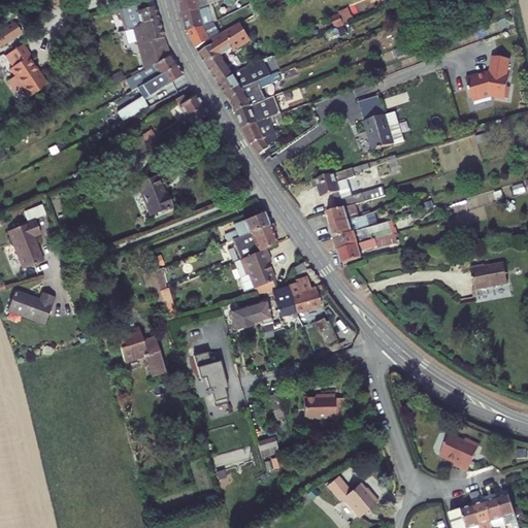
[(202,0),(177,0),(183,15),(200,10),(205,9),(202,0)]
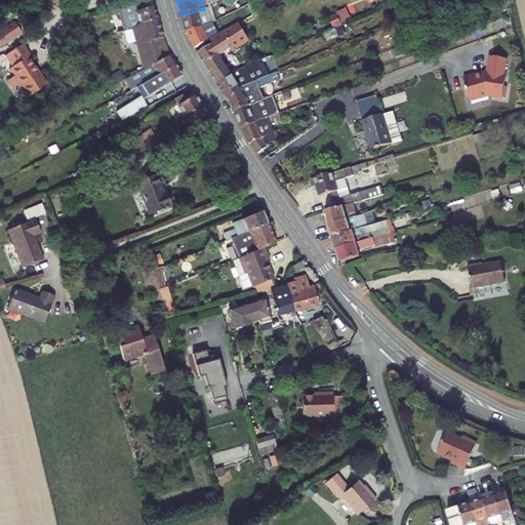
[(247,5),(252,15),(260,12),(255,1),(247,5)]
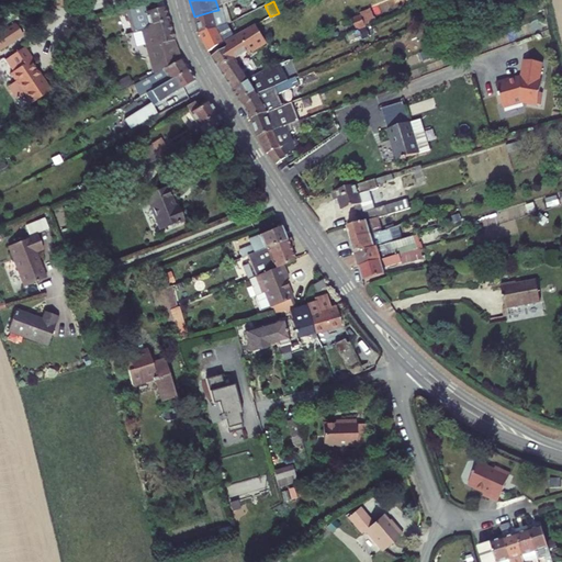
[(143,29),(150,25),(168,20),(164,7),(145,11),(144,6),(128,10),(135,31),(143,29)]
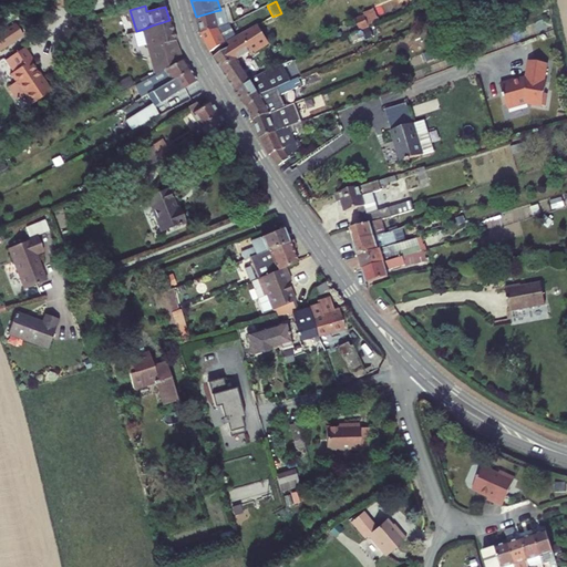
[(220,10),(215,11),(196,17),(200,34),(226,27),(229,26),(224,8),(220,10)]
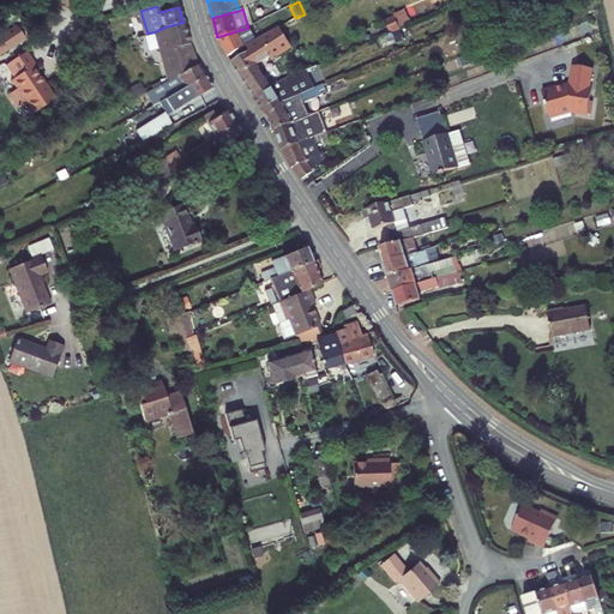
[(137,12),(144,35),(148,34),(140,11),(137,12)]
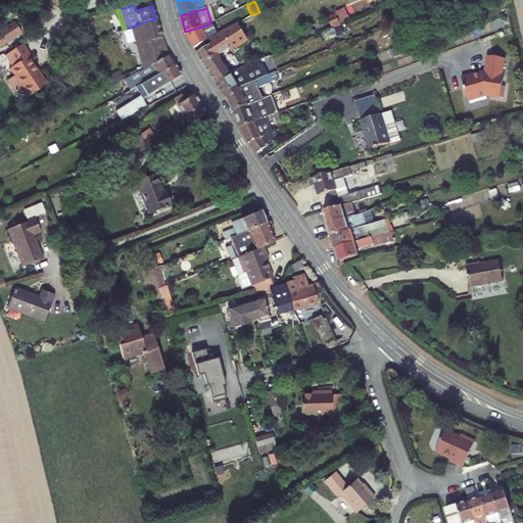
[(337,15),(328,18),(333,29),(341,26),(337,15)]
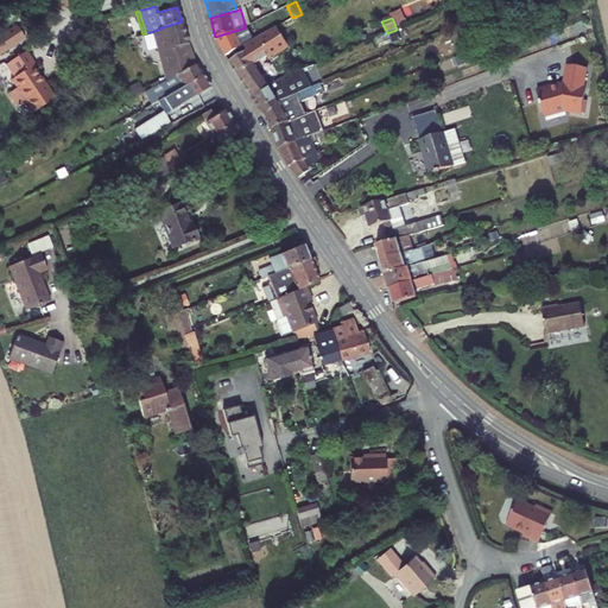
[(154,31),(168,78),(191,65),(183,44),(189,43),(182,21),(163,27),(154,31)]
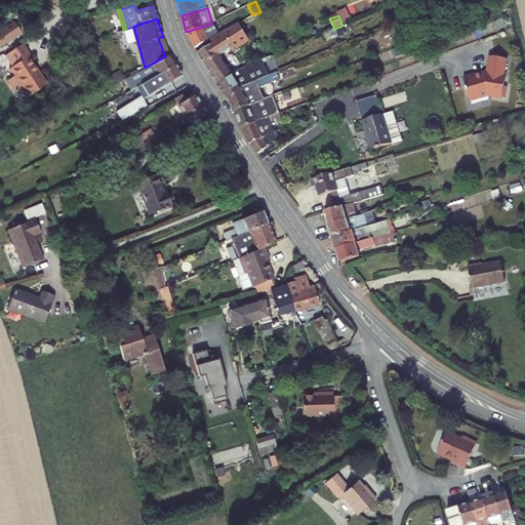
[(194,49),(216,37),(209,25),(186,32),(194,49)]
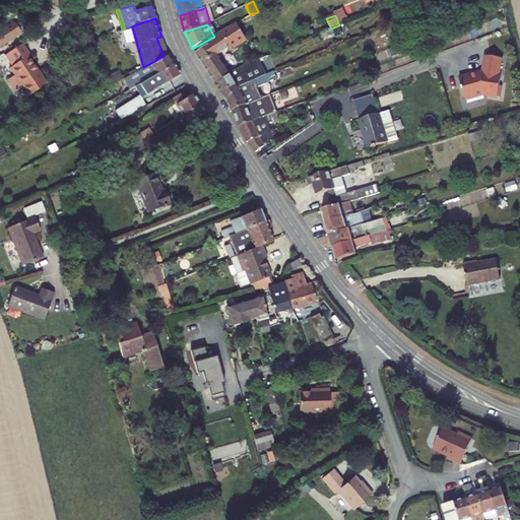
[(332,29),(323,34),(325,39),(335,35),(332,29)]
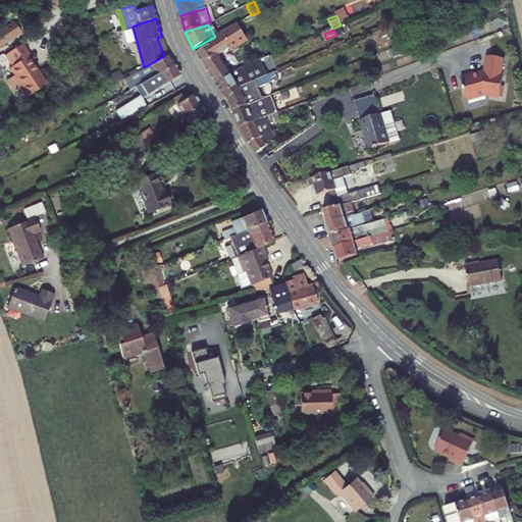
[(0,36),(0,46),(12,40),(8,32),(0,36)]
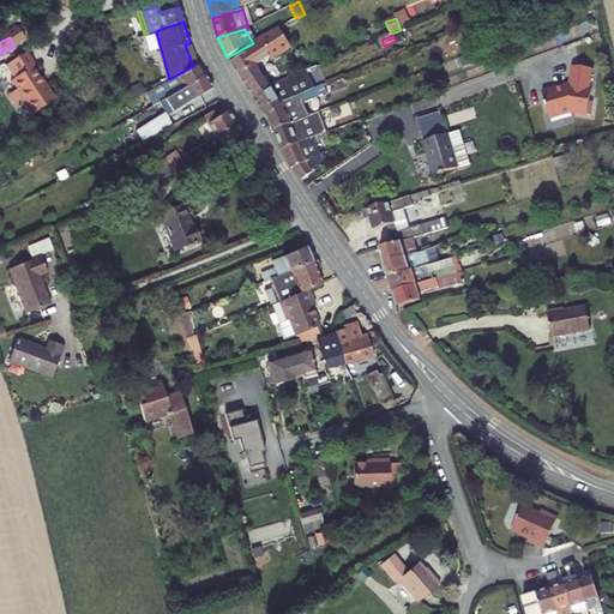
[(272,88),(258,64),(282,50),(275,38),(230,64),(254,100),(272,88)]
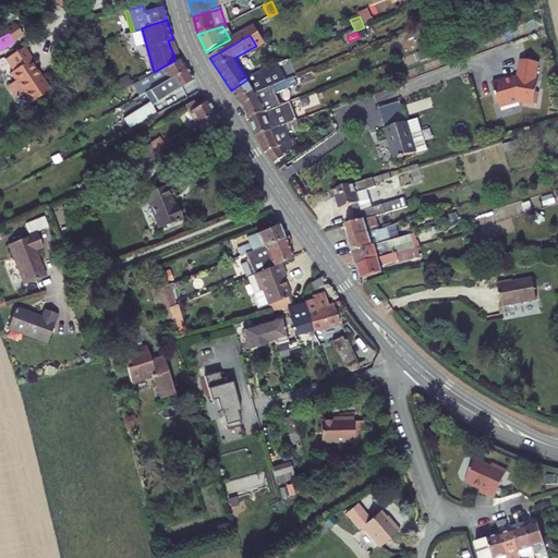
[(173,39),(168,40),(176,60),(181,58),(173,39)]
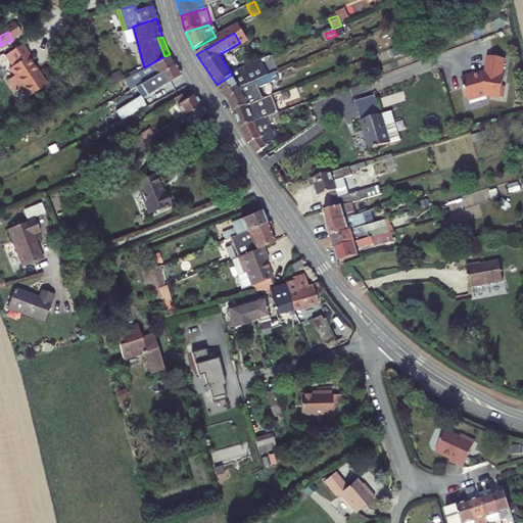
[(6,50),(17,44),(14,39),(3,46),(6,50)]
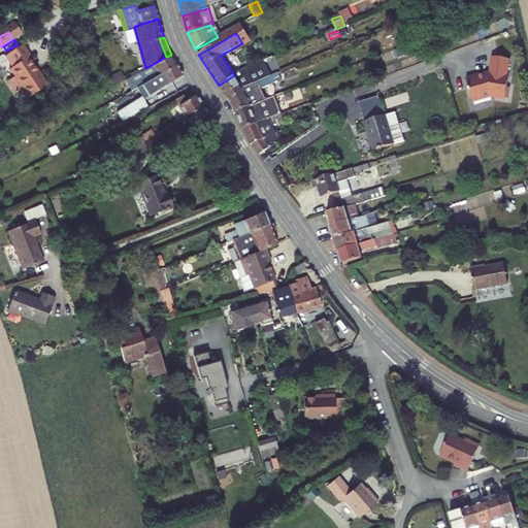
[(47,85),(29,56),(30,55),(23,44),(8,54),(15,65),(10,68),(14,75),(7,79),(17,93),(24,88),(30,97),(47,85)]
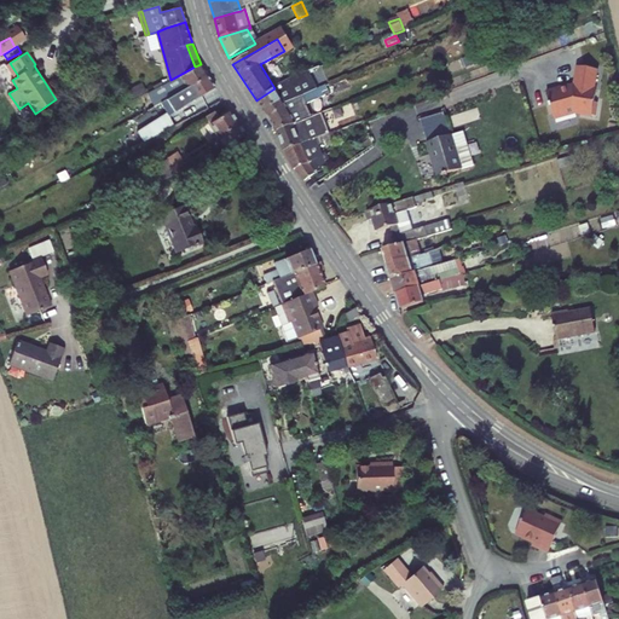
[(195,67),(171,80),(166,82),(169,90),(156,97),(161,104),(207,76),(201,64),(195,67)]
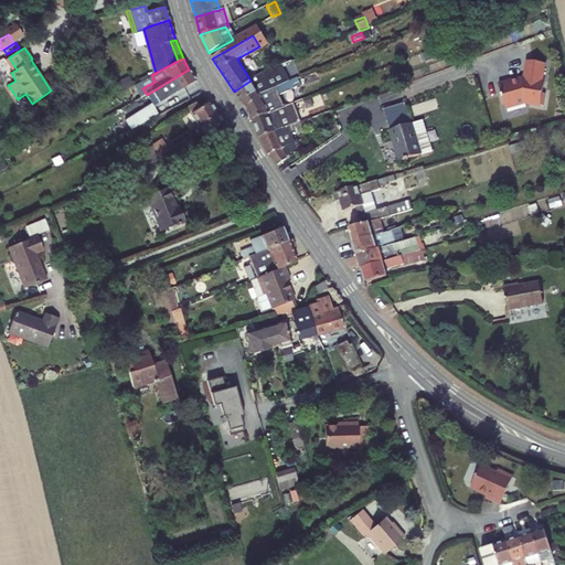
[(542,82),(545,64),(528,61),(524,78),(519,80),(519,82),(512,83),(512,81),(499,84),(502,95),(503,99),(503,98),(507,108),(525,103),(541,105),(543,93),(544,82),(542,82)]
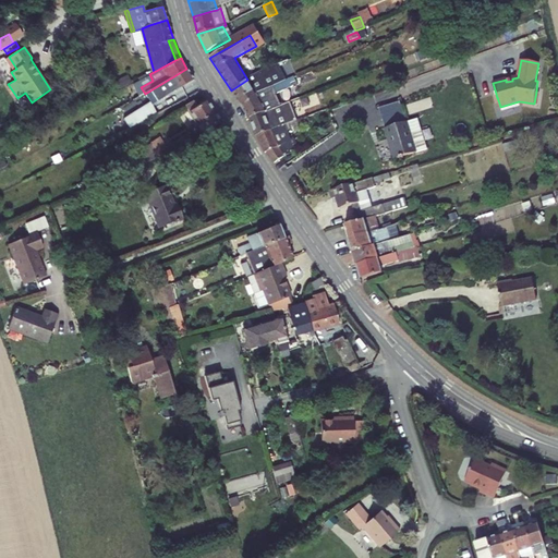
[(283,74),(286,80),(292,75),(286,63),(279,65),(282,73),(283,74)]
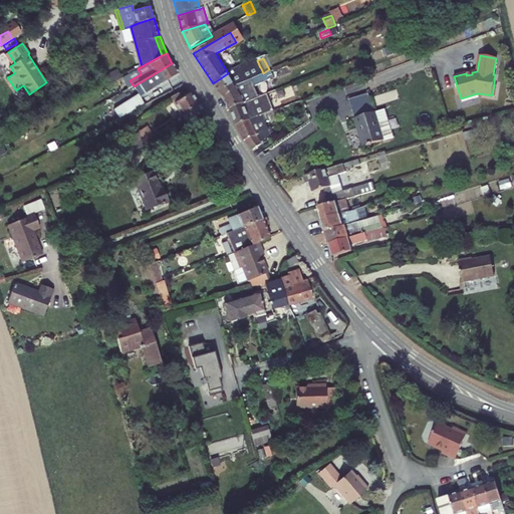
[(248,63),(239,67),(234,70),(234,69),(228,73),(213,83),(220,94),(229,88),(231,89),(237,85),(264,74),(263,73),(261,68),(252,72),(252,71),(260,67),(257,60),(248,64),(248,63)]
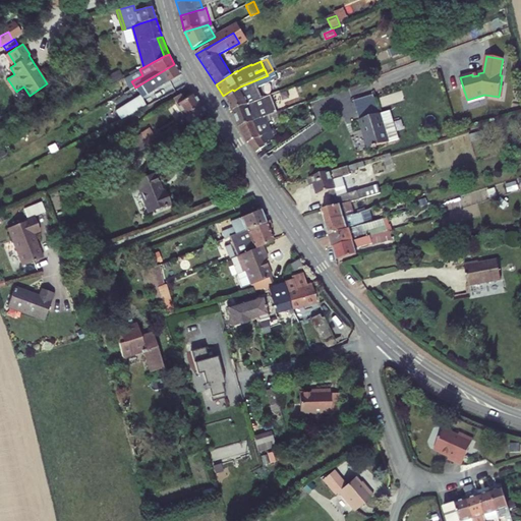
[(139,94),(142,99),(181,74),(174,64),(135,88),(139,94)]
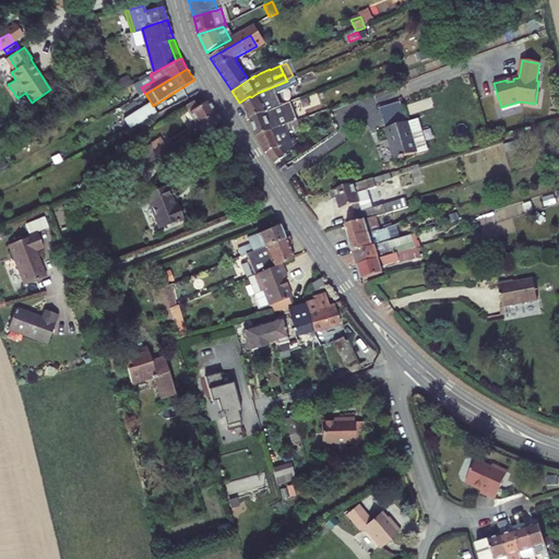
[(275,91),(277,94),(294,86),(292,79),(287,81),(258,93),(251,97),(249,96),(239,103),(249,119),(275,108),(276,108),(268,94),(275,91)]
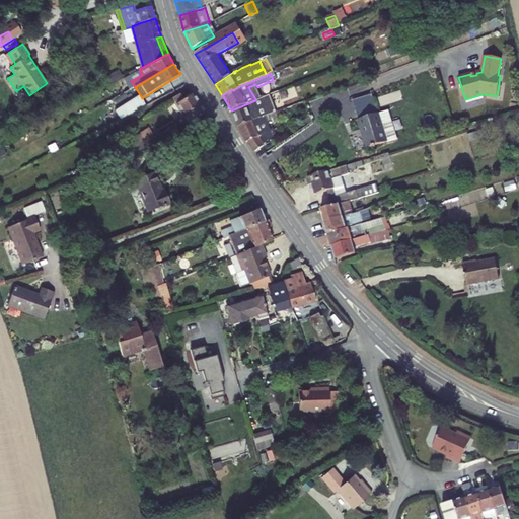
[(309,82),(311,87),(332,80),(330,74),(309,82)]
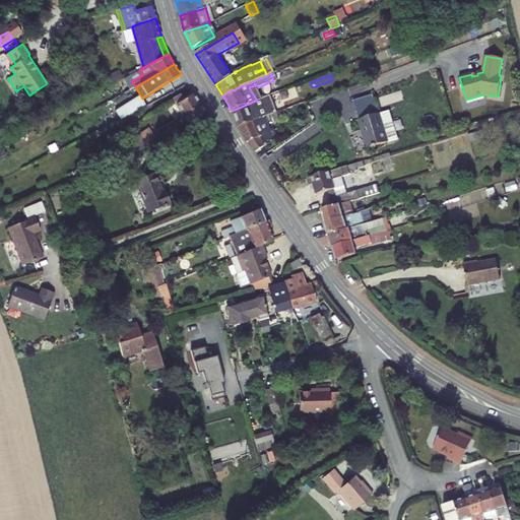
[(297,87),(282,92),(283,96),(298,91),(297,87)]
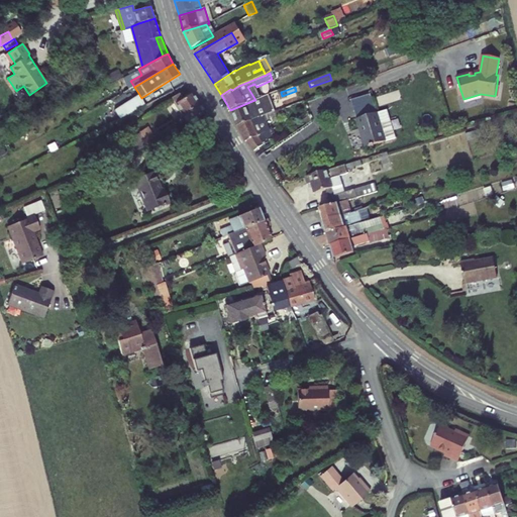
[(265,96),(267,103),(280,98),(278,91),(265,96)]
